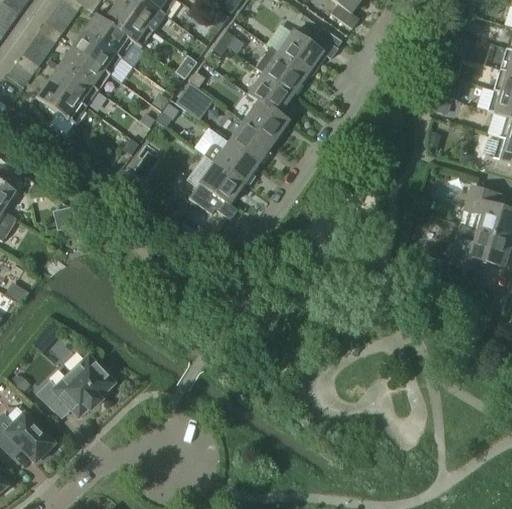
[(15,0),(11,6),(19,12),(26,3),(22,0),(15,0)]
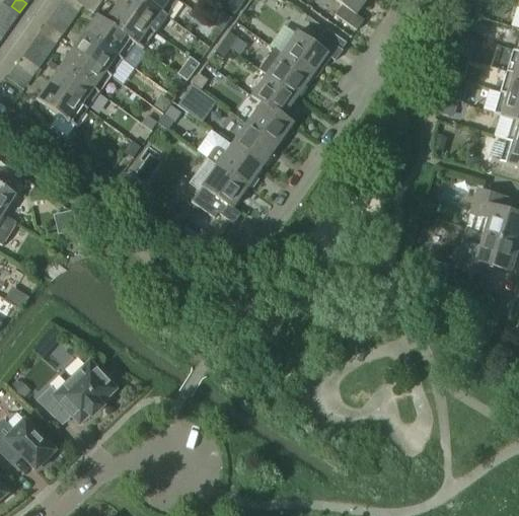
[(63,0),(78,11),(83,4),(77,0),(63,0)]
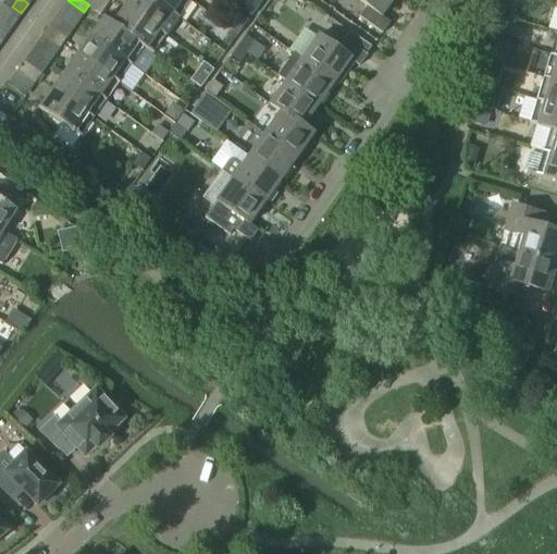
[(178,14),(158,0),(126,0),(124,2),(166,32),(178,14)]
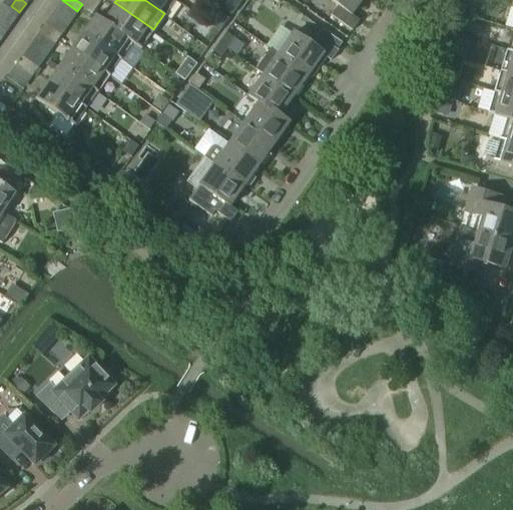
[(145,0),(164,13),(174,0),(145,0)]
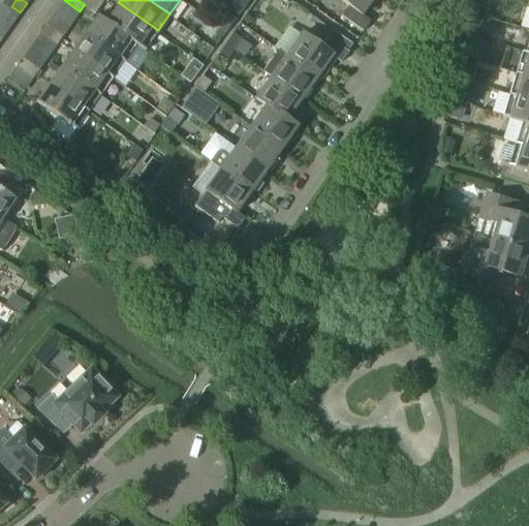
[(231,0),(227,6),(238,13),(247,0),(231,0)]
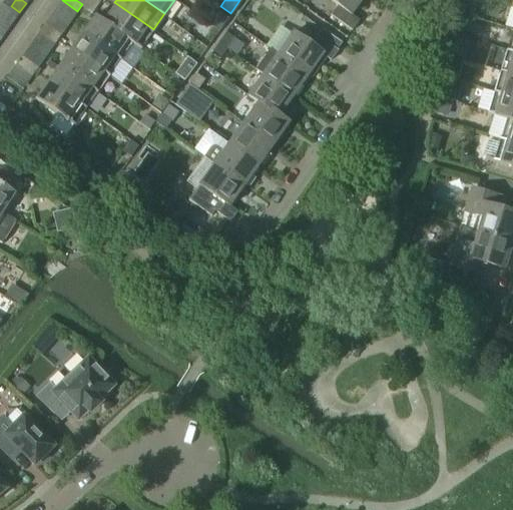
[(333,0),(338,4),(332,13),(353,28),(360,18),(352,13),(360,0),(333,0)]
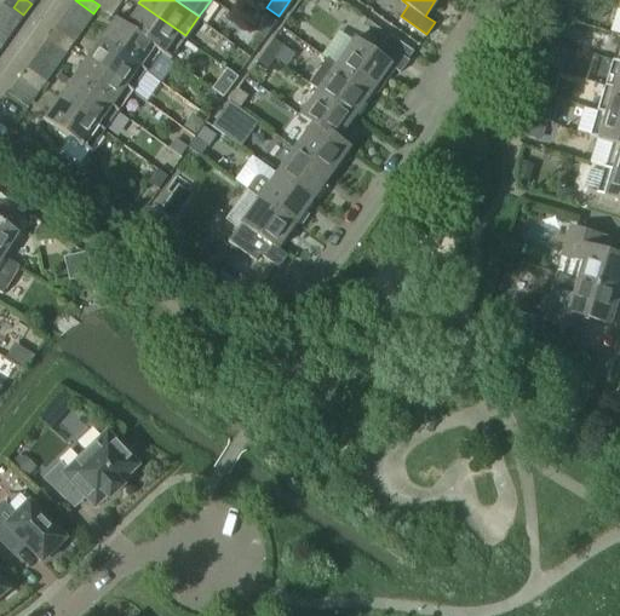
[(185,35),(138,3),(125,23),(172,55),(185,35)]
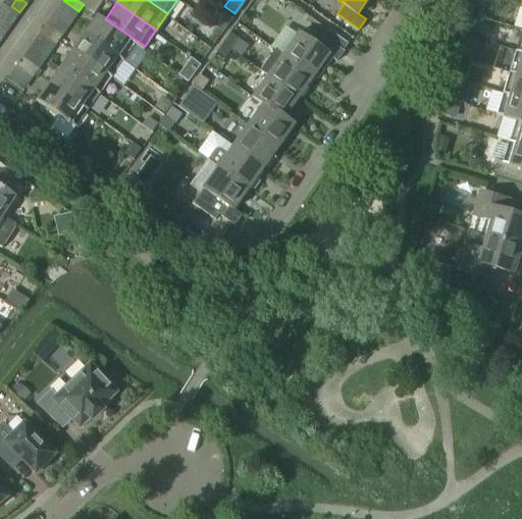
[(145,46),(105,19),(96,13),(85,31),(123,57),(135,42),(143,48),(145,46)]
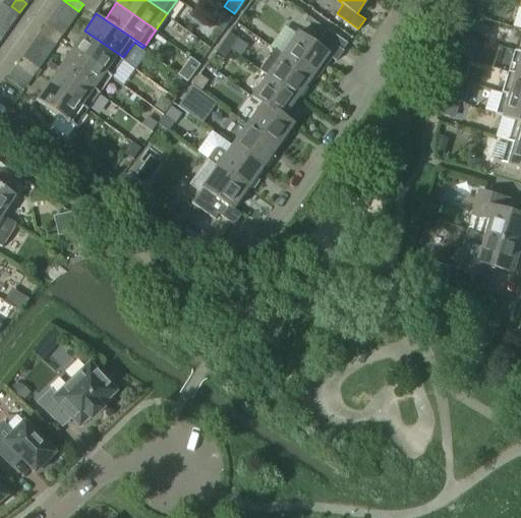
[(47,21),(40,32),(47,37),(53,26),(47,21)]
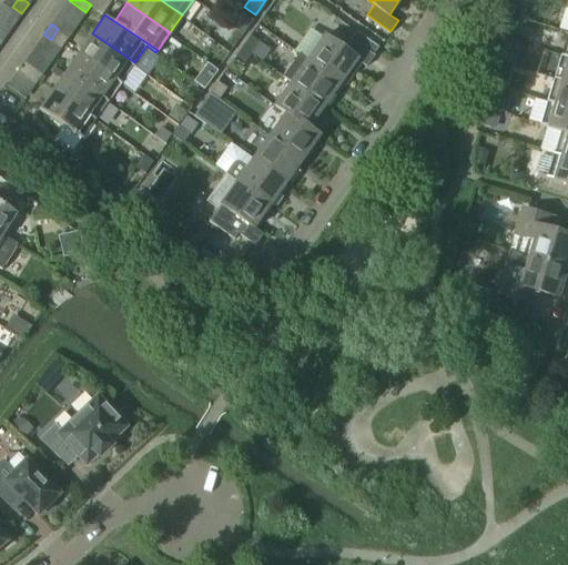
[(51,23),(58,29),(51,40),(61,47),(64,41),(69,37),(51,23)]
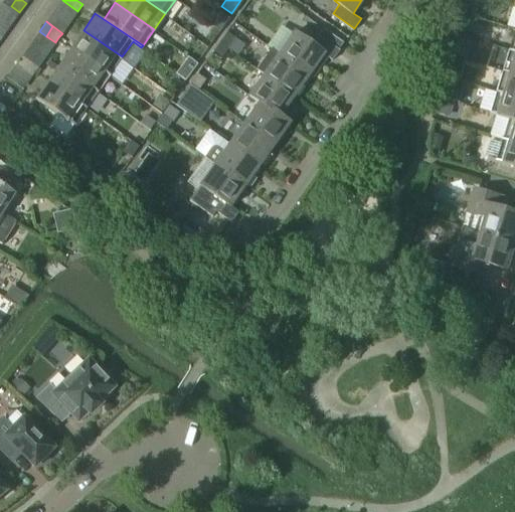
[(310,73),(310,72),(315,73),(320,66),(317,62),(324,52),(332,58),(339,48),(338,47),(343,41),(323,27),(319,33),(318,33),(311,42),(294,30),(279,51),(272,46),(272,47),(310,73)]
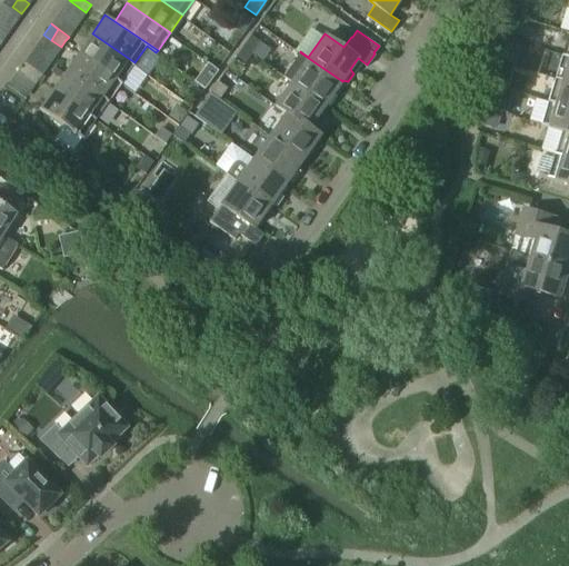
[(135,62),(92,33),(79,51),(121,81),(135,62)]
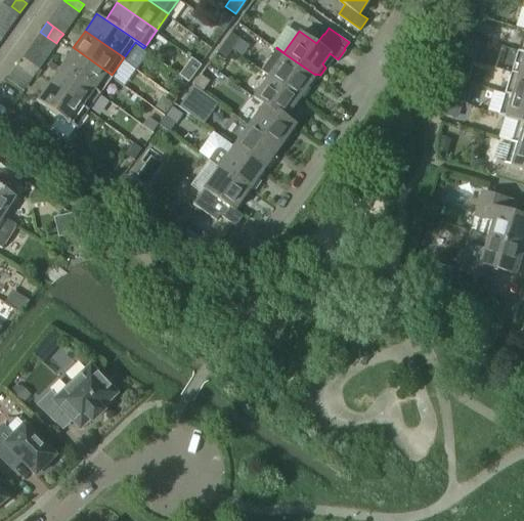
[(223,43),(231,48),(239,37),(231,31),(223,43)]
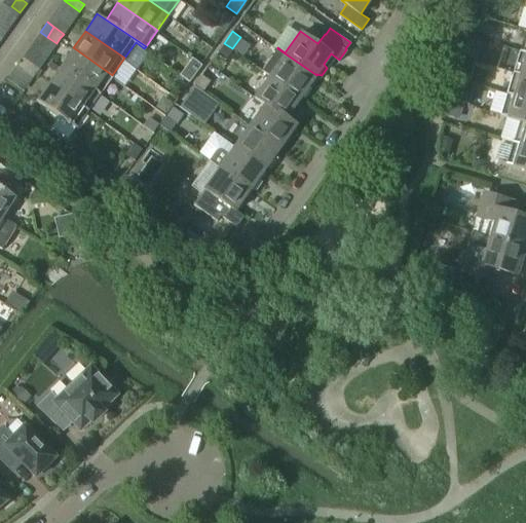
[(224,43),(217,52),(226,59),(232,48),(224,43)]
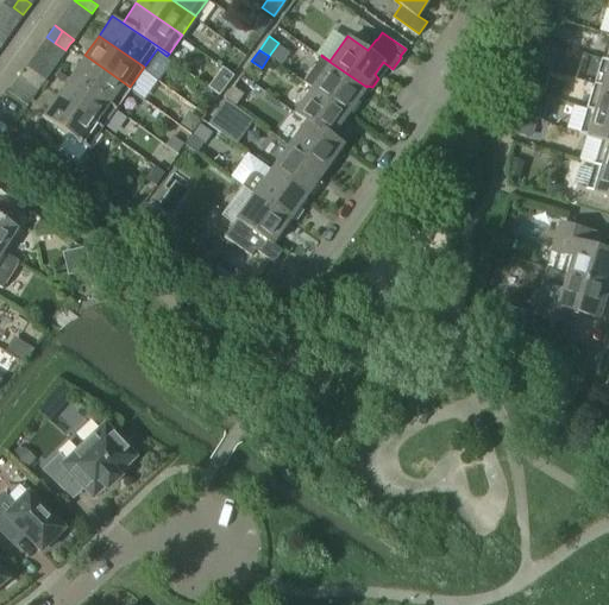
[(130,87),(85,55),(71,74),(117,106),(130,87)]
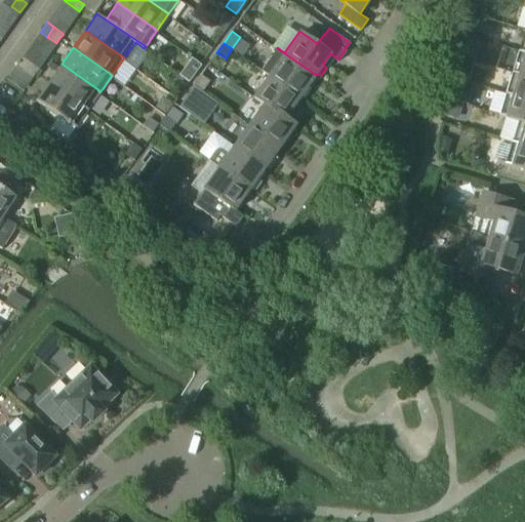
[(316,75),(277,48),(261,69),(269,74),(300,96),(316,75)]
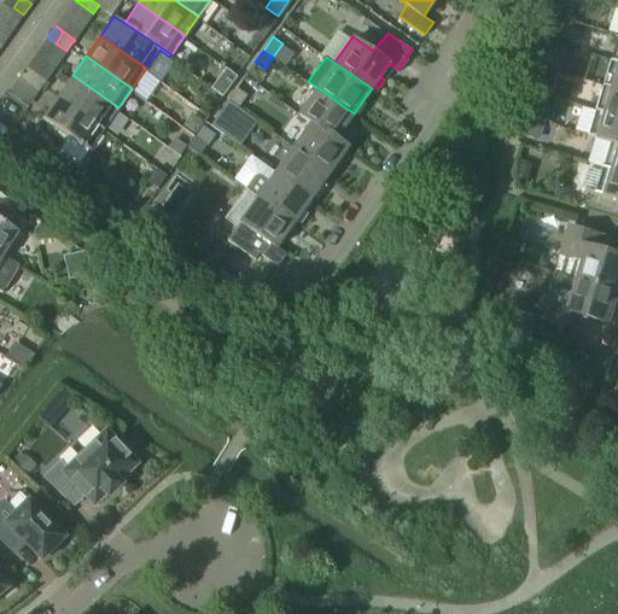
[(617,57),(613,57),(606,81),(617,85),(617,57)]
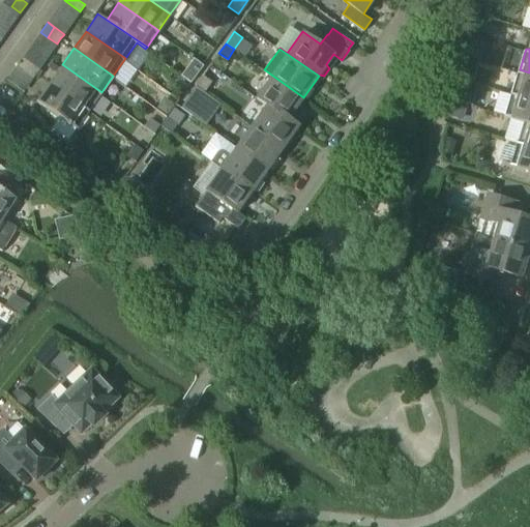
[(17,65),(24,70),(31,61),(24,56),(17,65)]
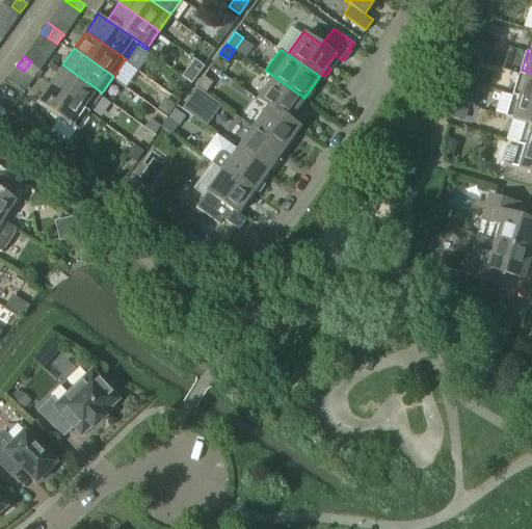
[(31,61),(24,71),(33,77),(41,68),(31,61)]
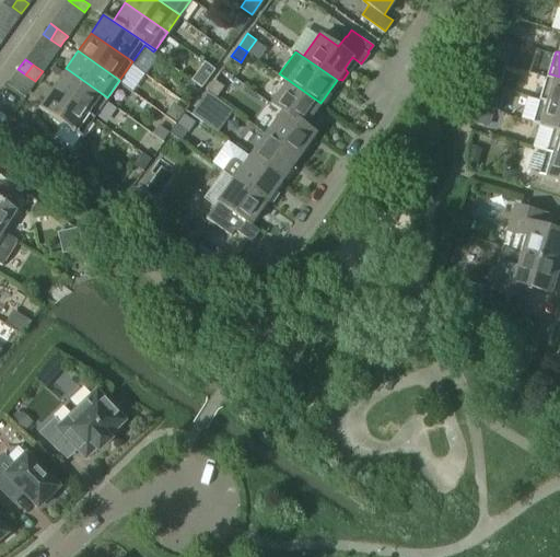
[(107,97),(66,68),(51,86),(94,116),(107,97)]
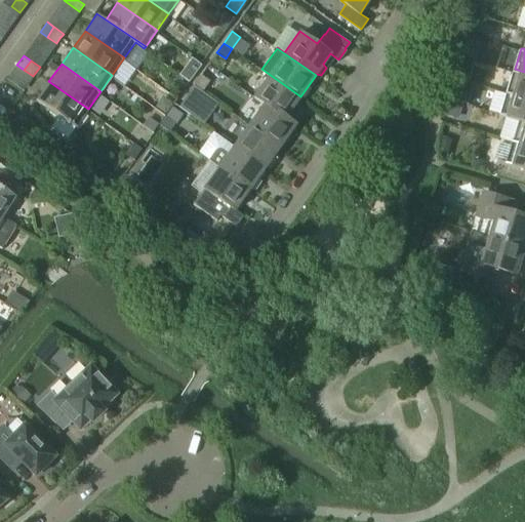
[(178,74),(189,81),(194,74),(184,67),(178,74)]
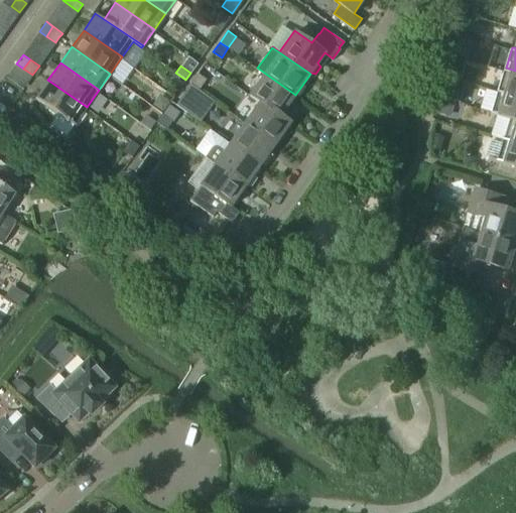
[(515,71),(506,68),(500,89),(515,94),(515,71)]
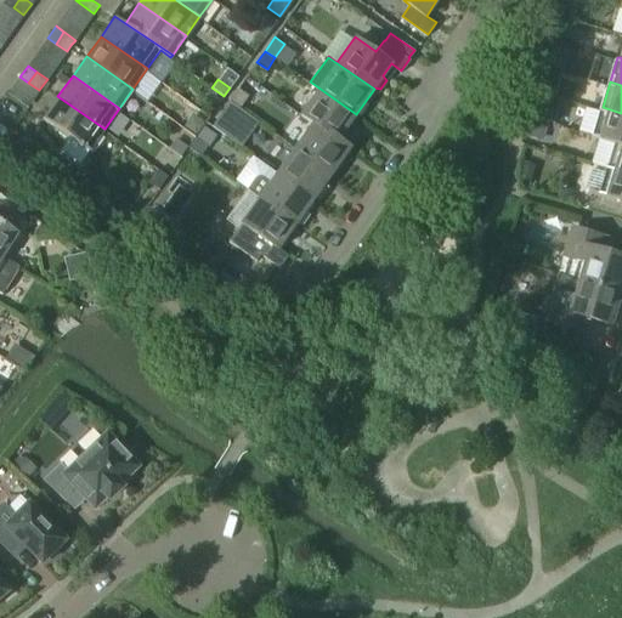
[(230,100),(239,107),(249,95),(238,86),(230,100)]
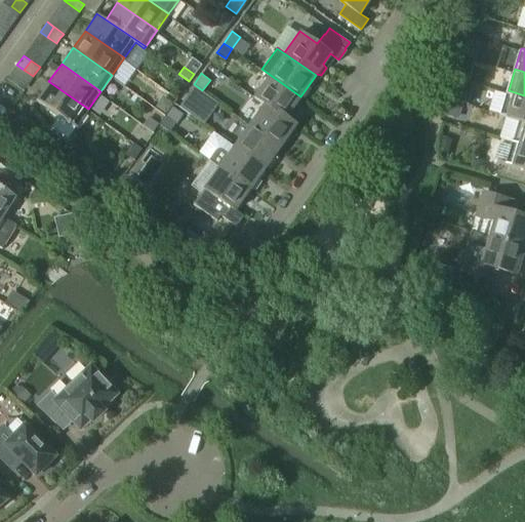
[(300,96),(269,74),(253,95),(264,103),(285,118),(286,117),(285,117),(300,96)]
